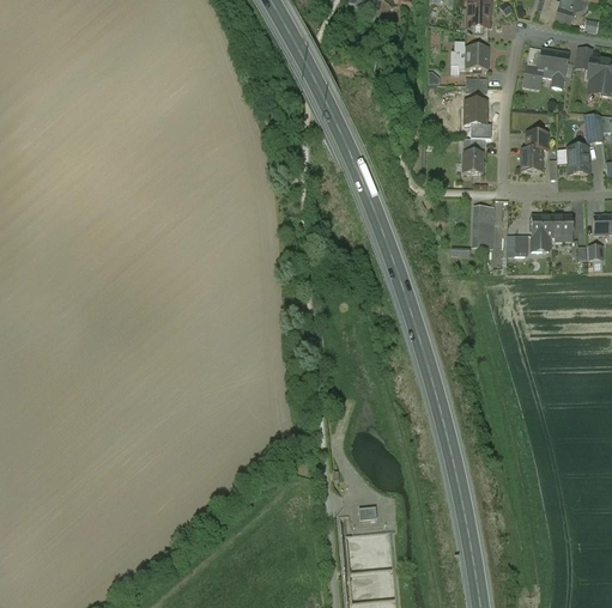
[(351,0),(350,2),(353,5),(362,10),(368,0),(351,0)]
